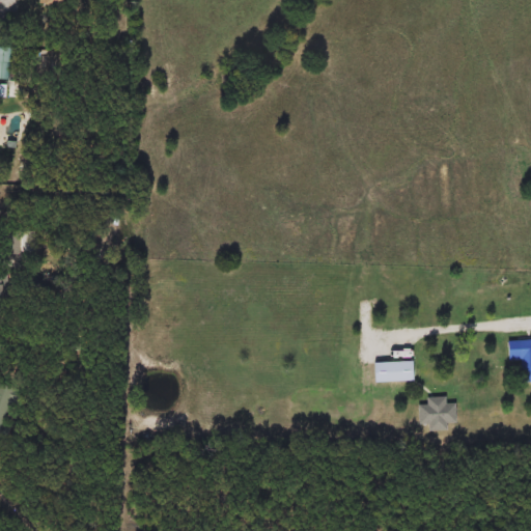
[(0,231),(20,231),(20,255),(0,255),(0,231)]
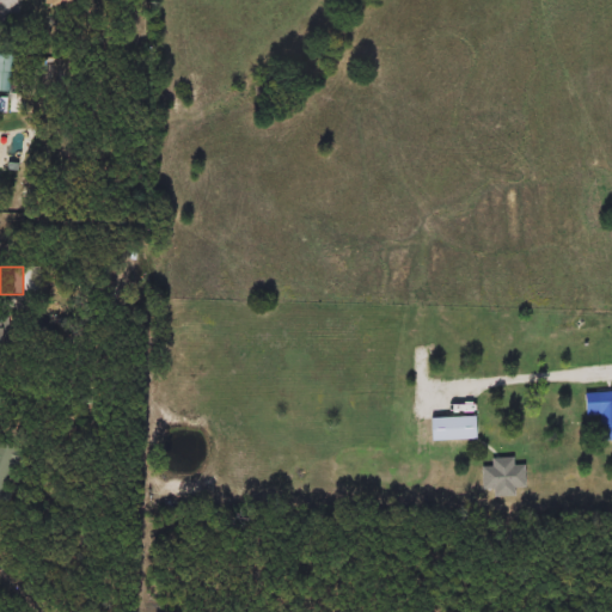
[(0,341),(0,319),(10,319),(10,341),(0,341)]
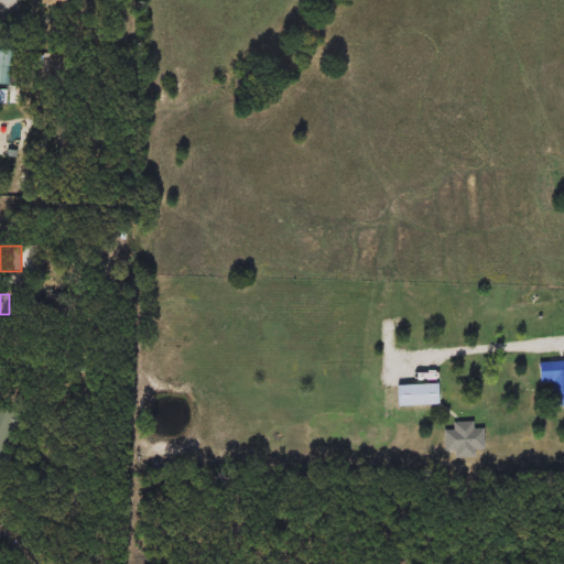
[(563,405),(552,407),(552,361),(563,361),(563,405)]
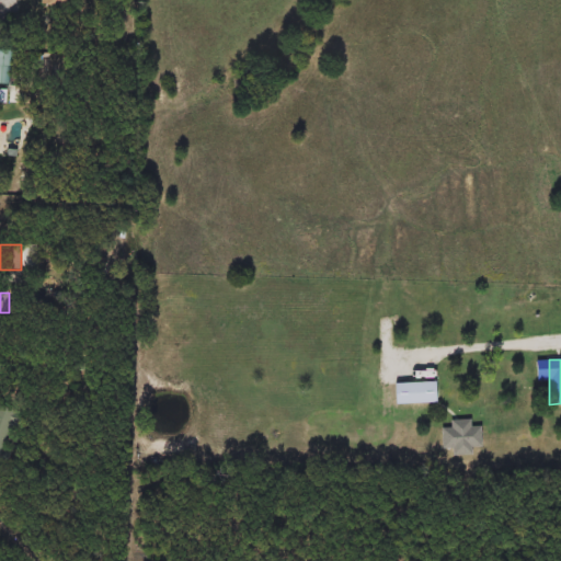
[(436,403),(392,403),(392,382),(436,382),(436,403)]
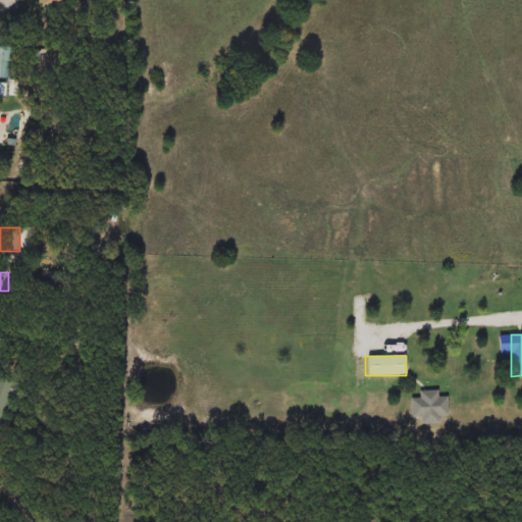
[(0,402),(0,378),(12,387),(2,404),(0,402)]
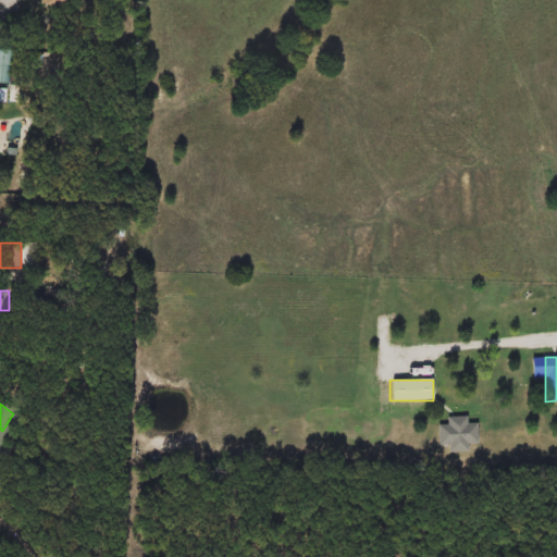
[(477,443),(468,443),(468,452),(447,452),(447,445),(436,445),(436,425),(445,425),(445,417),(466,417),(466,423),(477,423),(477,443)]
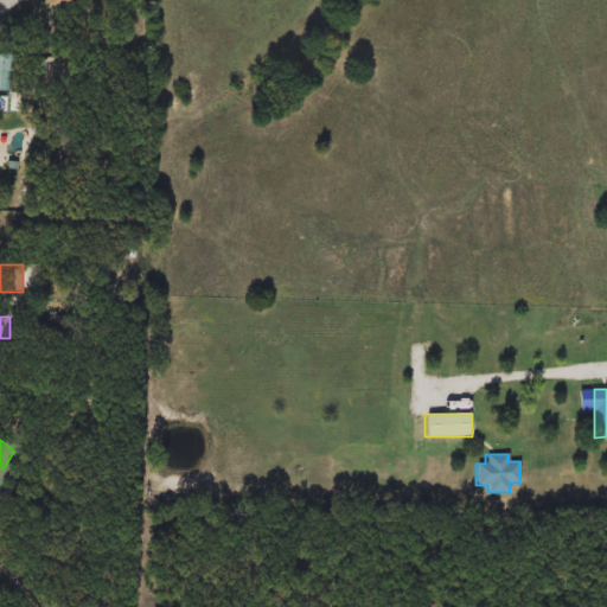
All buildings are outlined.
